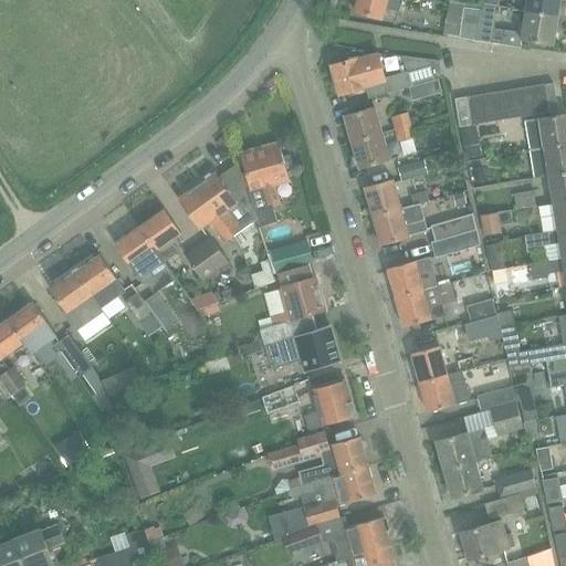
[(358,0),(355,12),(396,24),(399,13),(402,0),(358,0)]
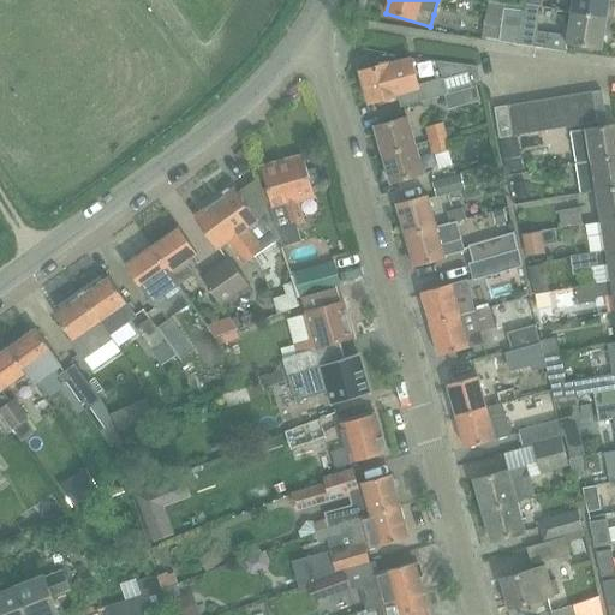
[(573,0),(572,15),(607,19),(609,0),(573,0)]
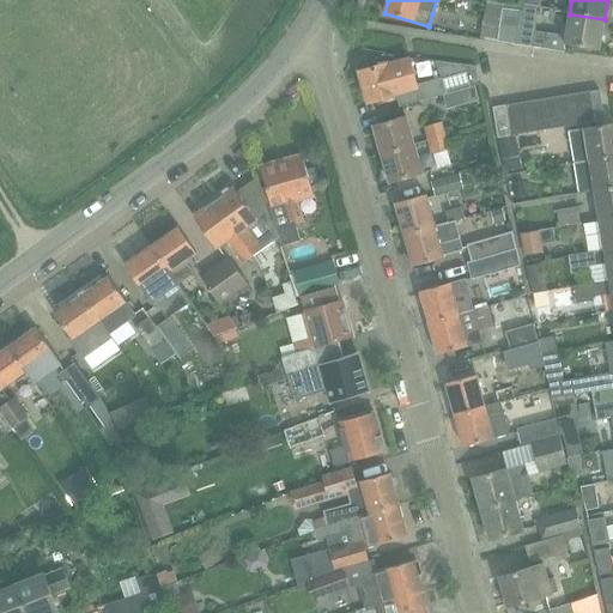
[(538,7),(523,5),(522,12),(521,12),(516,44),(533,47),(535,32),(536,23),(535,23),(538,7)]
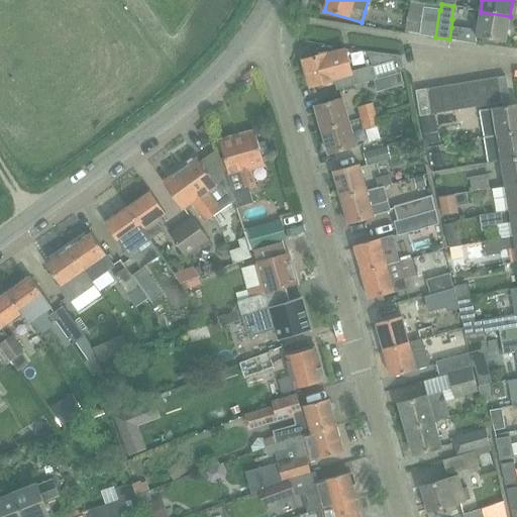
[(424,8),(423,16),(420,35),(435,37),(439,10),(424,8)]
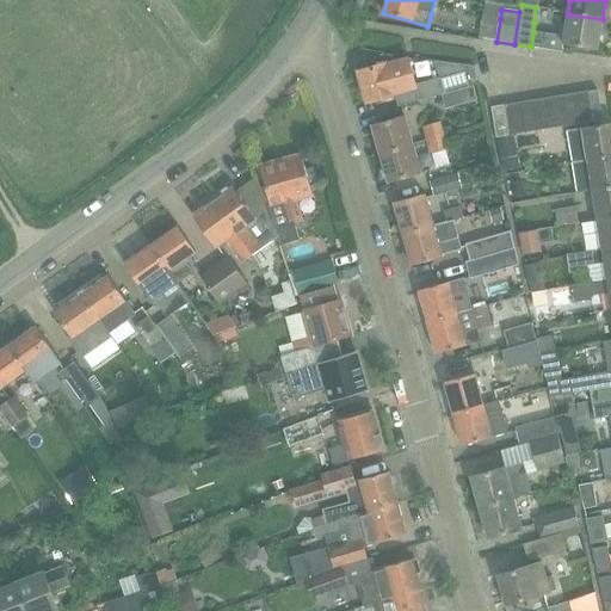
[(565,37),(545,34),(534,32),(531,47),(563,51),(565,44),(598,49),(603,19),(568,14),(565,37)]
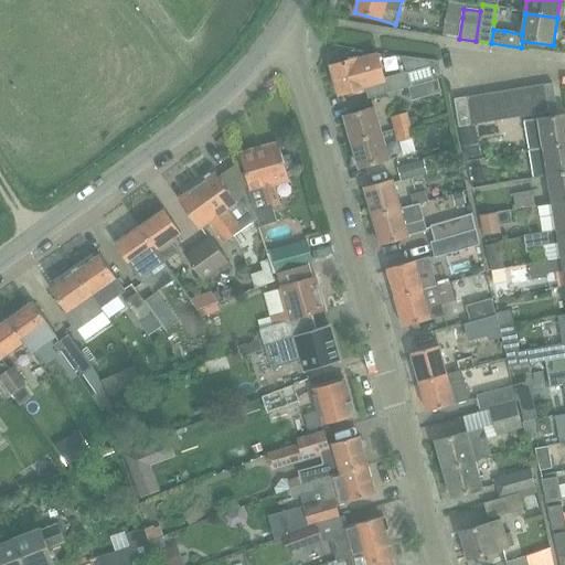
[(365,88),(369,99),(441,78),(439,62),(403,56),(406,72),(384,78),(377,54),(359,60),(359,59),(330,66),(339,96),(365,88)]
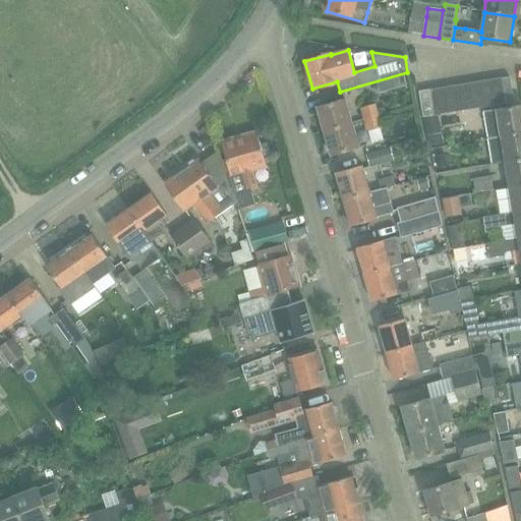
[(510,77),(502,78),(506,104),(514,103),(510,77)]
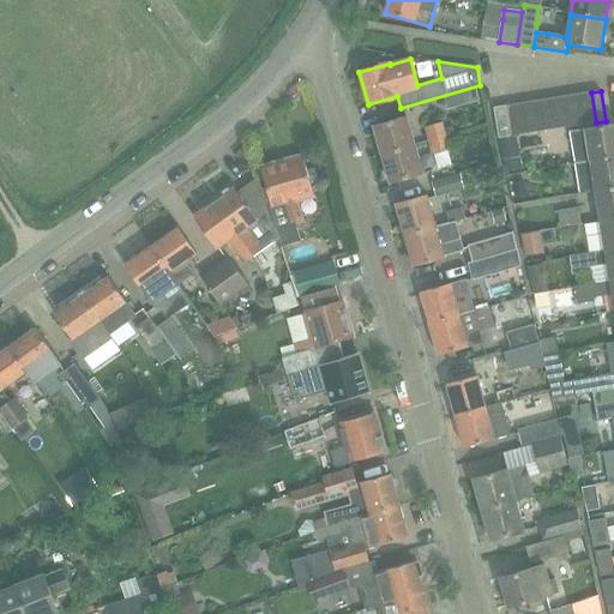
[(591,92),(577,95),(582,125),(596,122),(591,92)]
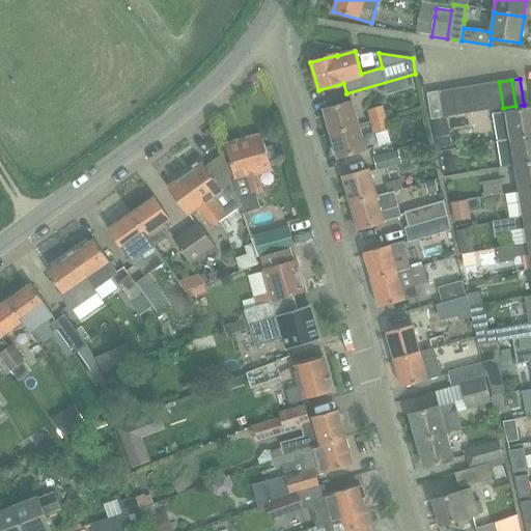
[(499,82),(487,84),(492,110),(503,108),(499,82)]
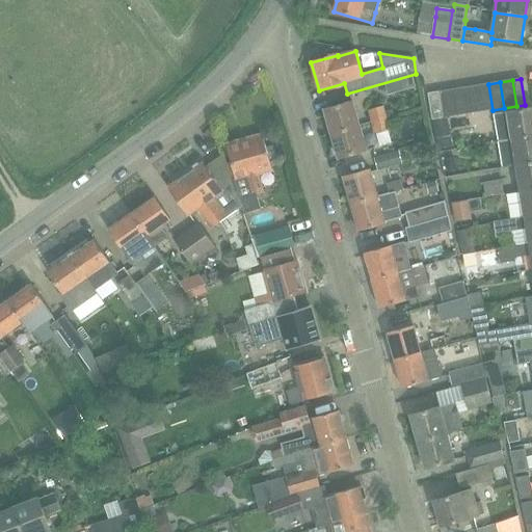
[(488,84),(476,86),(480,112),(493,110),(488,84)]
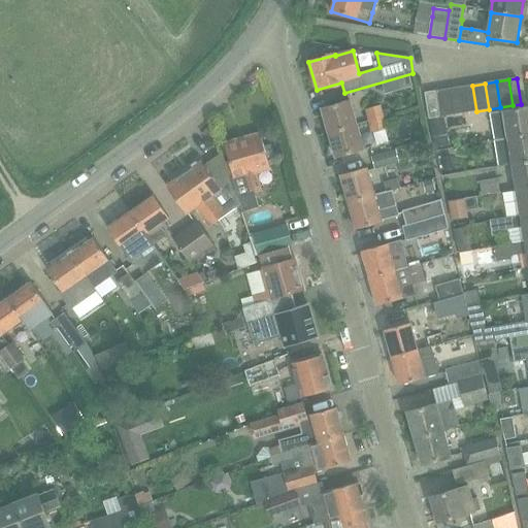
[(472,86),(461,88),(465,113),(476,111),(472,86)]
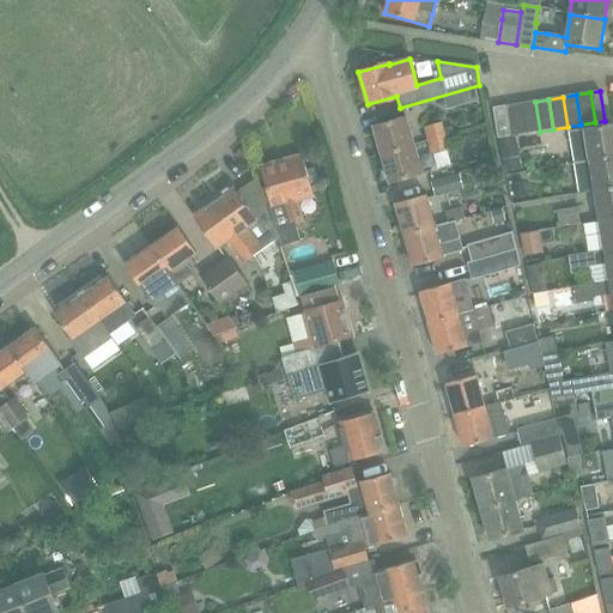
[(535,102),(521,104),(526,134),(540,132),(535,102)]
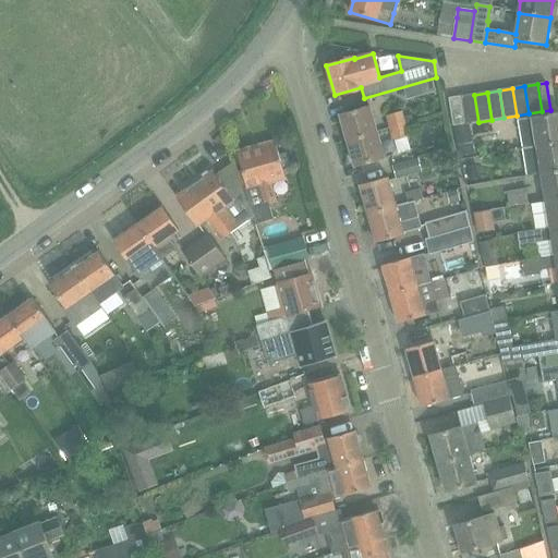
[(474,95),(461,97),(466,124),(470,123),(478,122),(474,95)]
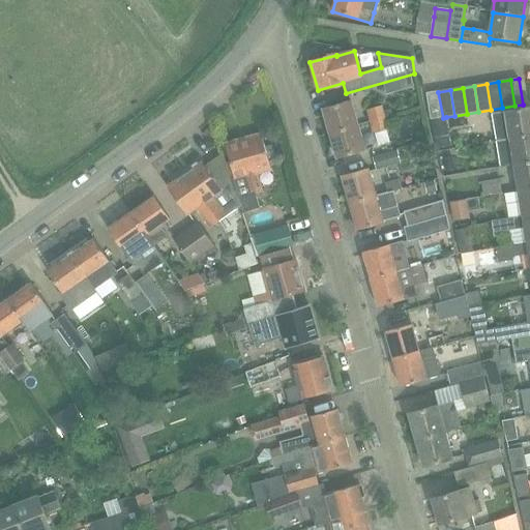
[(443,118),(438,92),(427,93),(431,120),(443,118)]
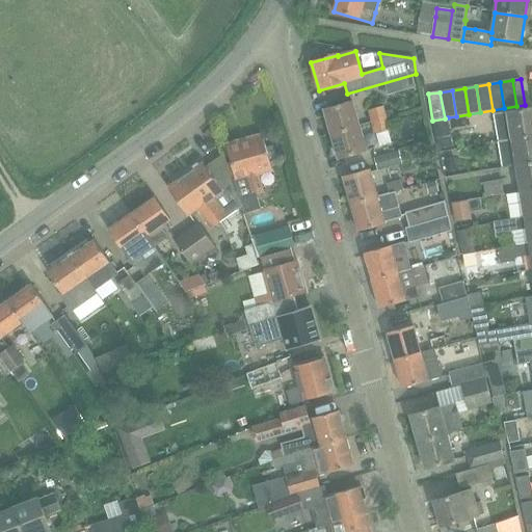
[(402,99),(388,100),(392,139),(406,137),(402,99)]
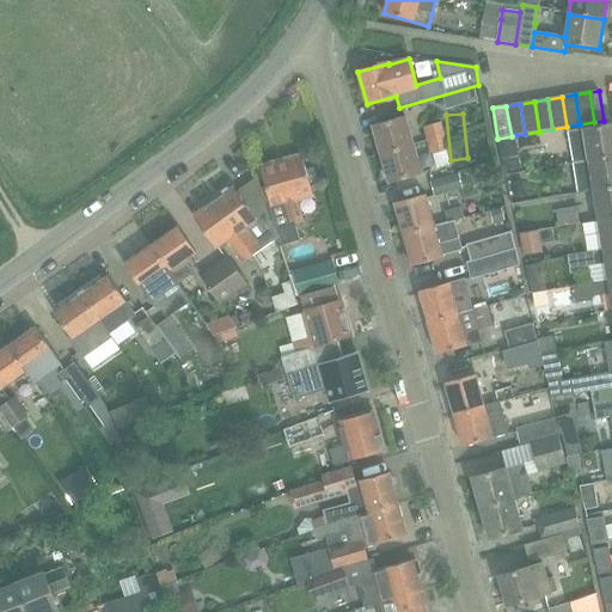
[(373,127),(381,154),(412,146),(405,117),(373,127)]
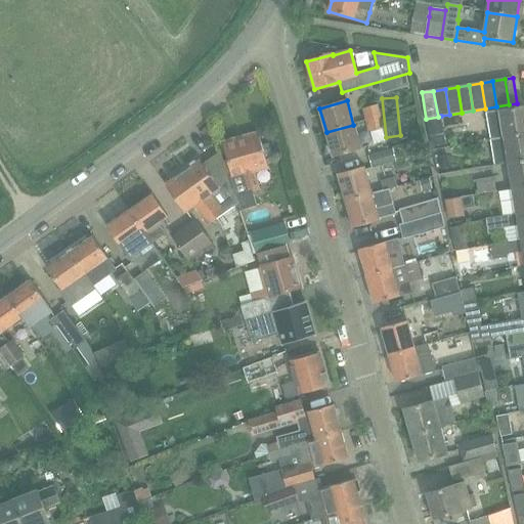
[(379,104),(362,108),(365,121),(382,117),(379,104)]
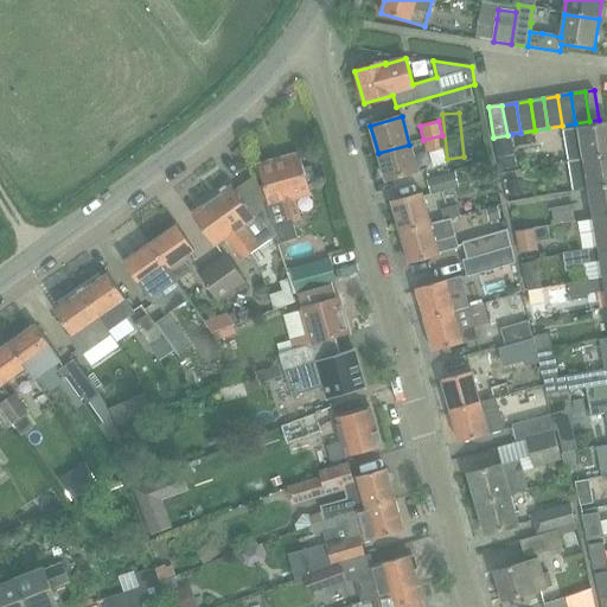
[(606,123),(564,132),(569,164),(606,157),(606,123)]
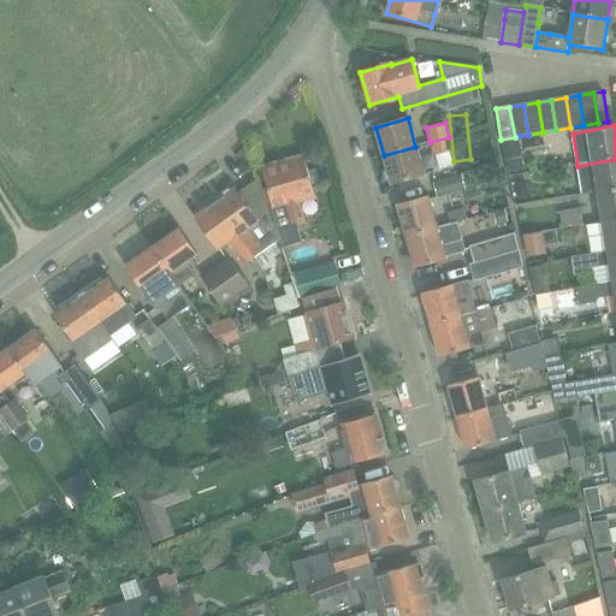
[(501,140),(509,173),(525,171),(519,136),(515,137),(501,140)]
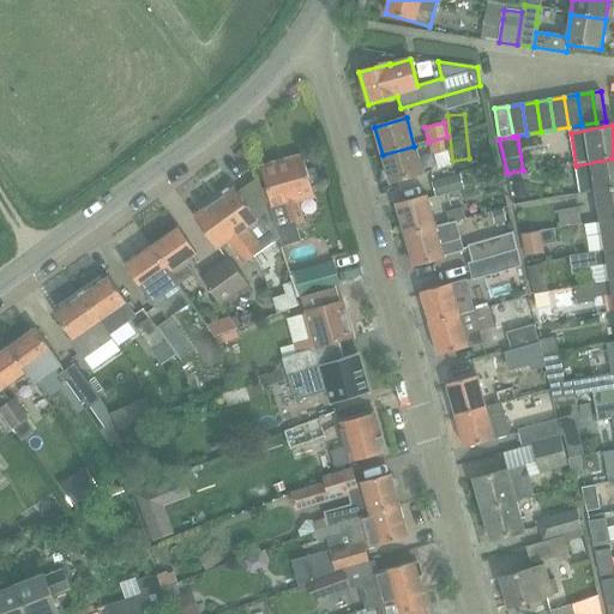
[(451,150),(447,137),(428,142),(432,156),(451,150)]
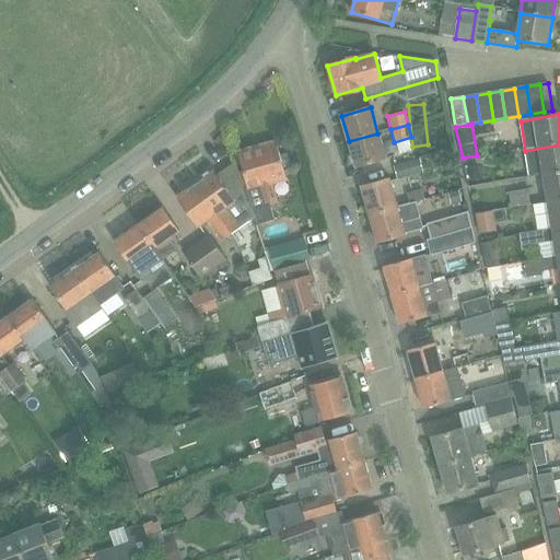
[(377,133),(349,141),(357,167),(385,159),(377,133)]
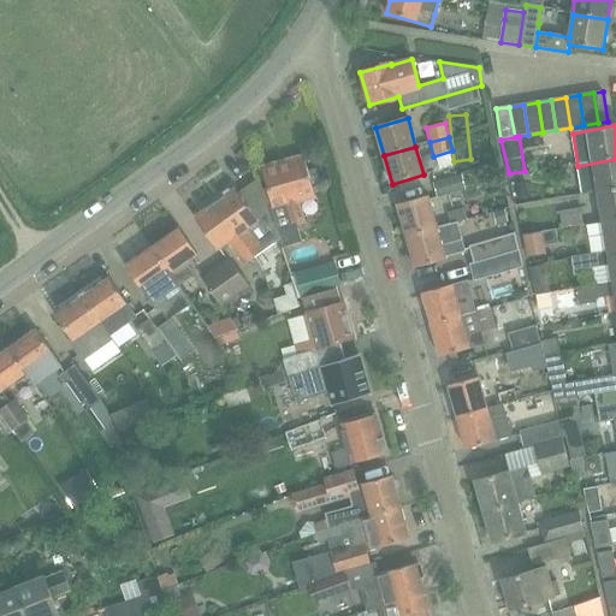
[(262,170),(270,193),(274,208),(270,209),(280,240),(283,248),(302,243),(303,243),(298,227),(307,225),(300,201),(315,196),(304,158),(262,170)]
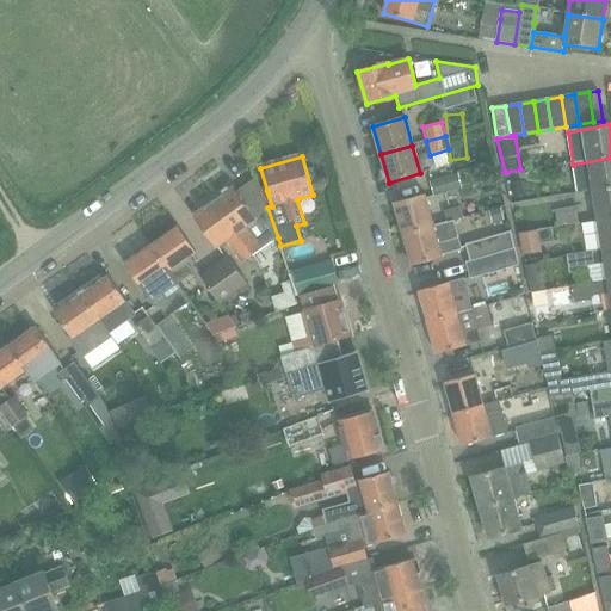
[(578,193),(591,191),(610,187),(610,158),(573,165),(578,193)]
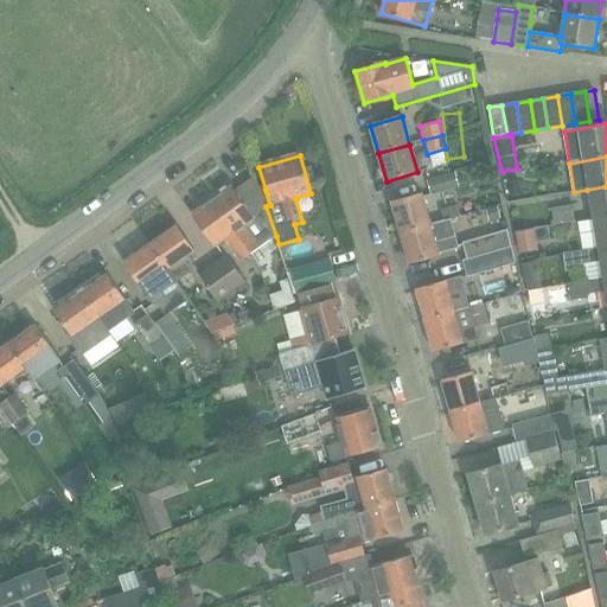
[(454,172),(427,180),(430,195),(459,186),(454,172)]
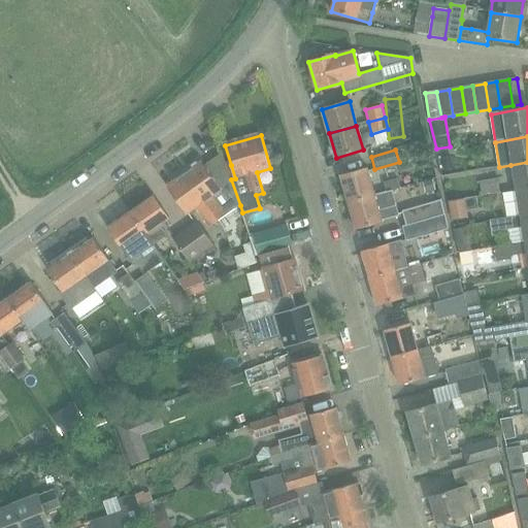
[(202,162),(185,174),(218,221),(240,205),(231,179),(228,173),(223,153),(204,166),(202,162)]
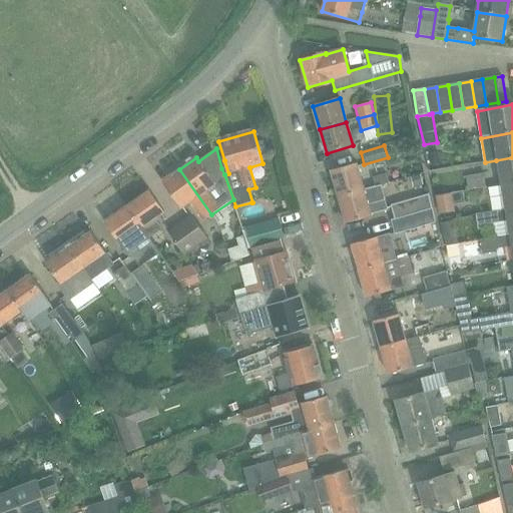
[(512,157),(496,160),(501,186),(512,183),(512,157)]
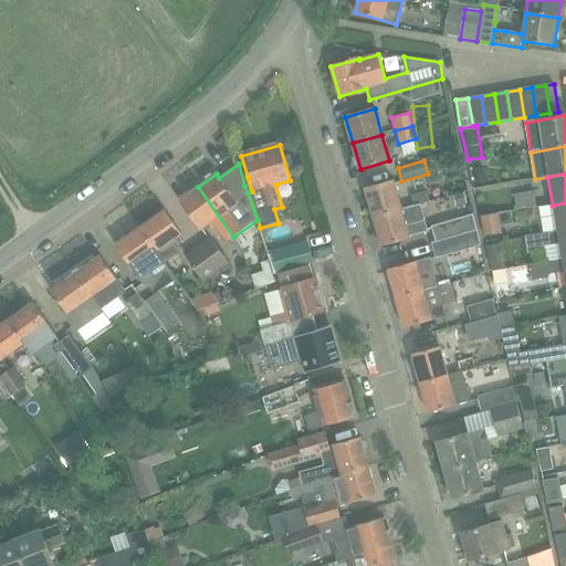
[(373,217),(400,209),(392,180),(366,188),(366,187),(364,188),(365,189),(373,216),(373,217)]
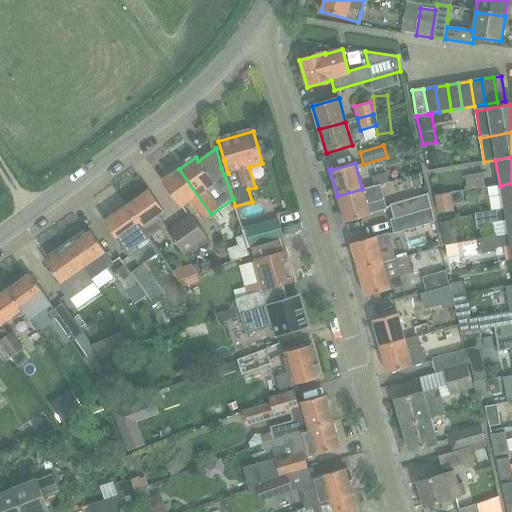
[(211,214),(179,169),(162,182),(181,208),(190,202),(208,227),(215,221),(211,215),(211,214)]
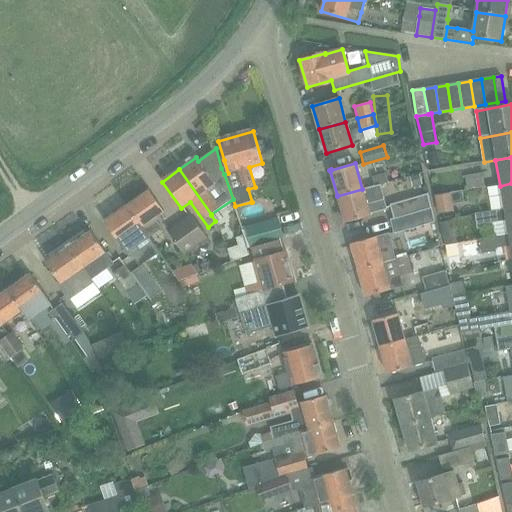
[(375,185),(375,186),(380,185),(389,182),(386,173),(372,177),(375,185)]
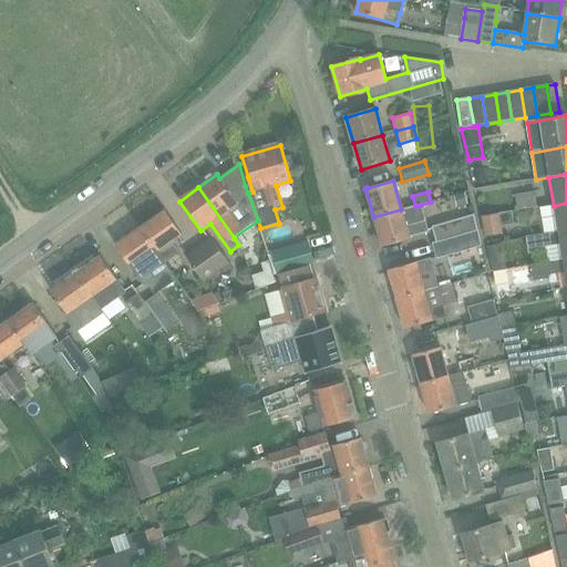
[(515,195),(517,210),(538,207),(535,192),(515,195)]
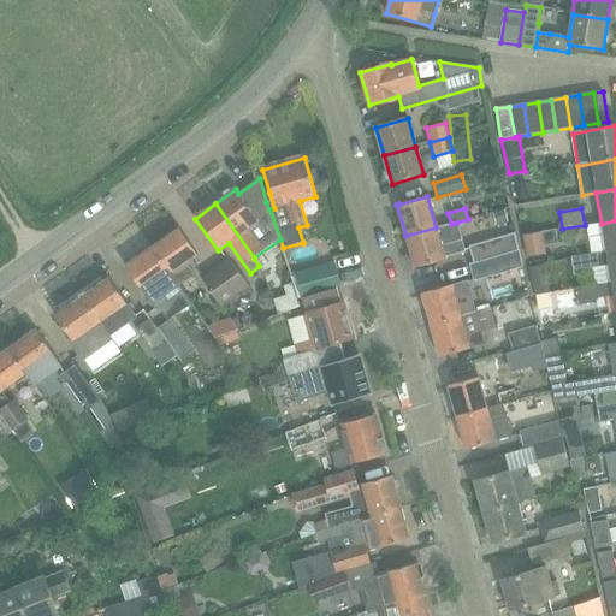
[(615,220),(602,224),(606,253),(615,250),(615,220)]
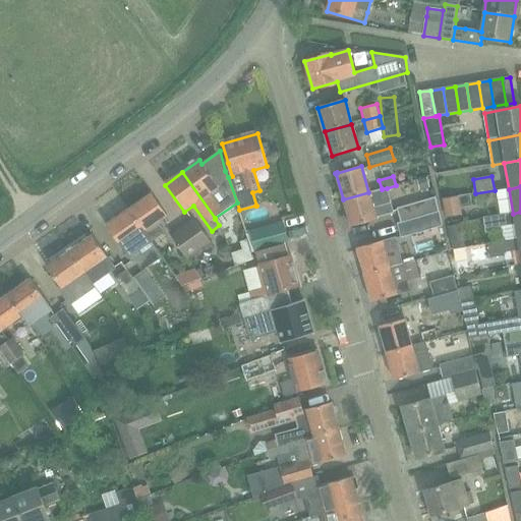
[(368,192),(343,199),(343,200),(351,227),(370,222),(387,218),(395,215),(387,188),(382,189),(382,188),(368,192)]
